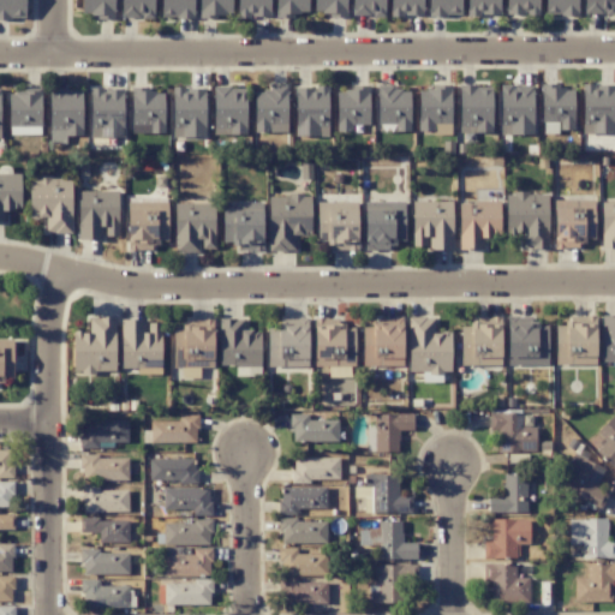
[(24,0),(0,0),(0,18),(24,19),(24,0)]
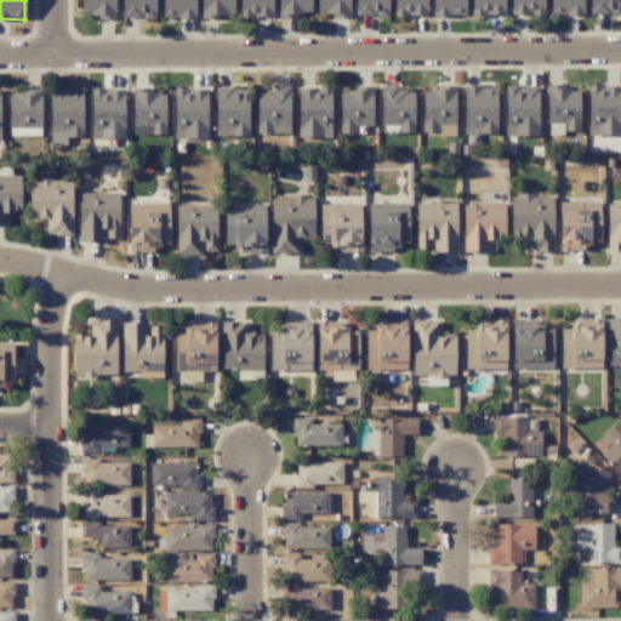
[(114,0),(81,0),(83,17),(115,16),(114,0)]
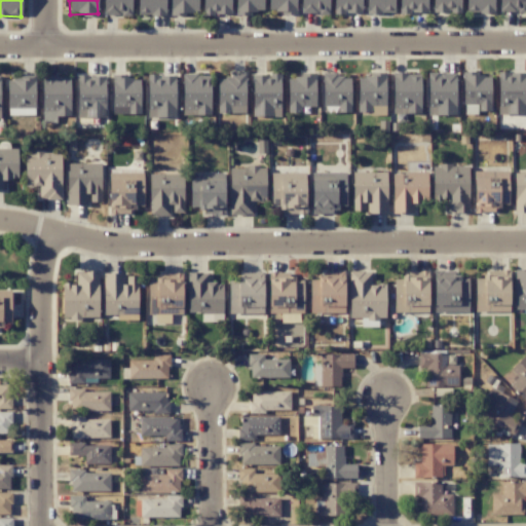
[(129,0),(118,0),(118,6),(125,6),(125,15),(130,15),(130,0),(129,0)]
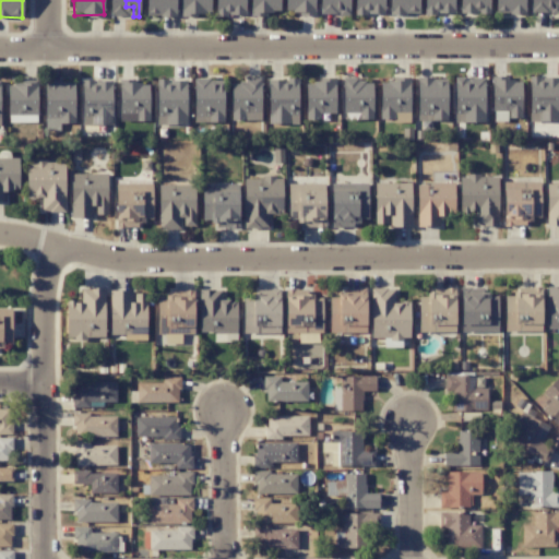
[(146,0),(146,16),(176,15),(175,0),(146,0)]
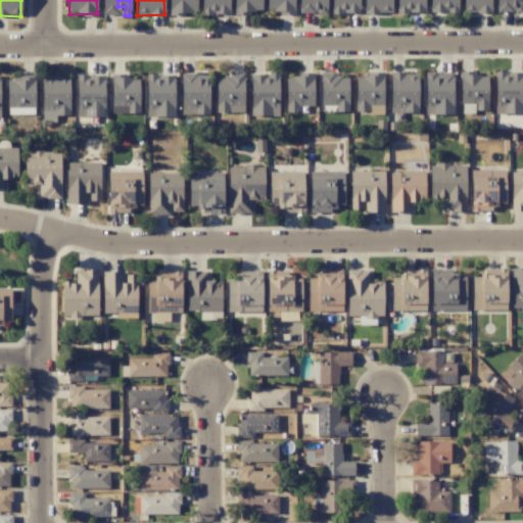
[(196,0),(170,0),(170,13),(196,13),(196,0)]
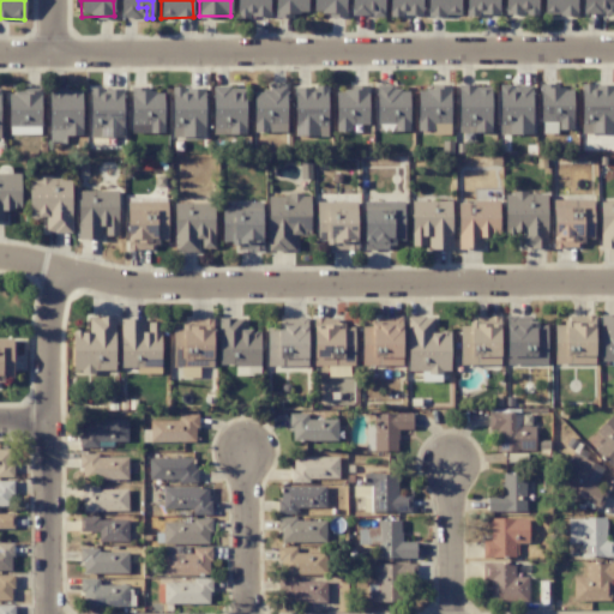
[(269,0),(238,0),(238,17),(269,16),(269,0)]
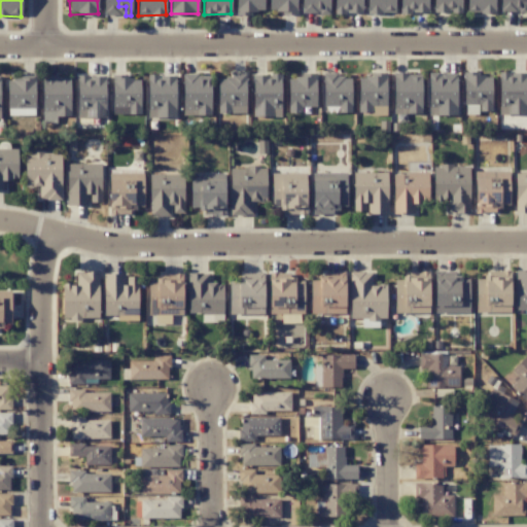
[(264,12),(264,0),(236,0),(237,12),(264,12)]
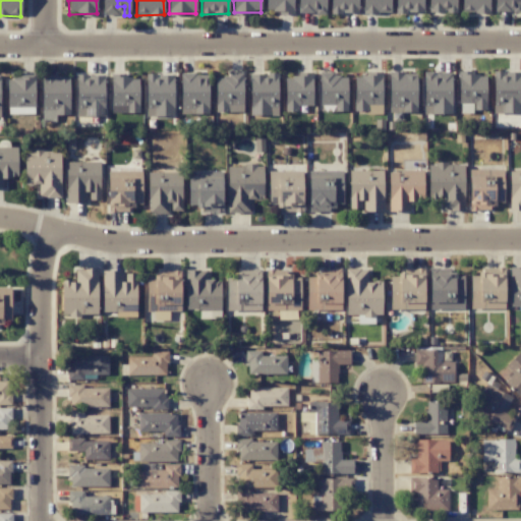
[(265,0),(266,11),(293,12),(292,0),(265,0)]
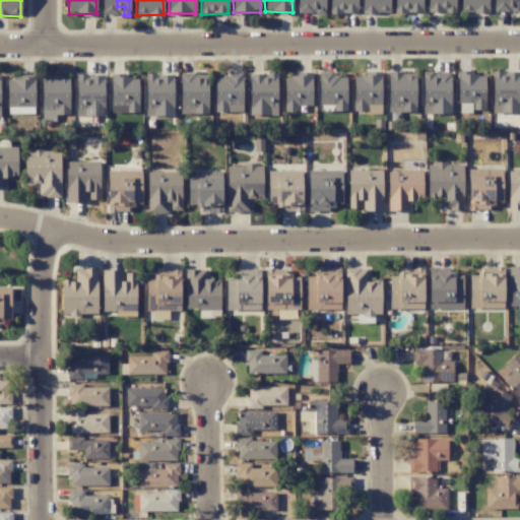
[(325,0),(297,0),(298,14),(326,13),(325,0)]
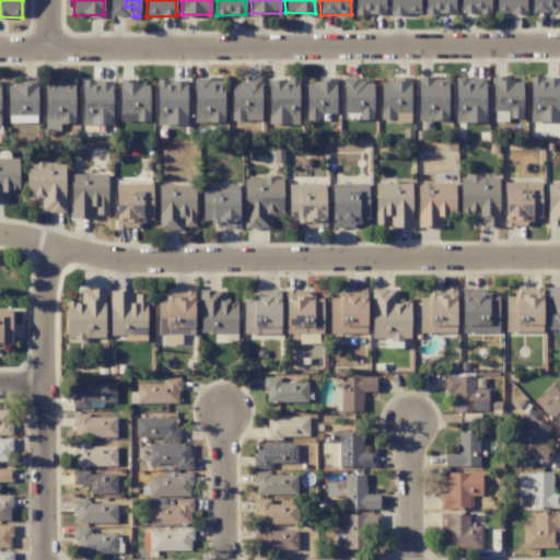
[(384,0),(354,0),(354,14),(384,14),(384,0)]
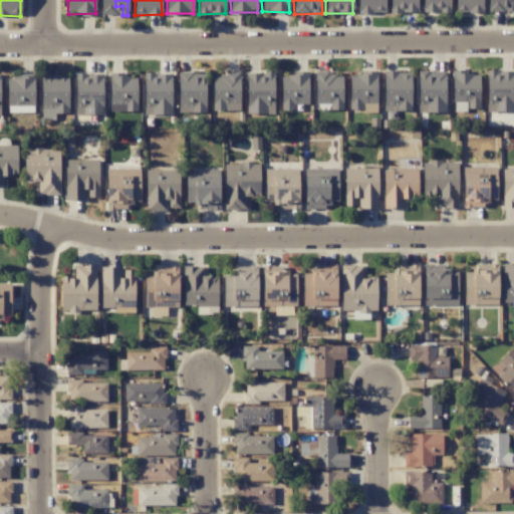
[(384,0),(357,0),(357,12),(384,13),(384,0)]
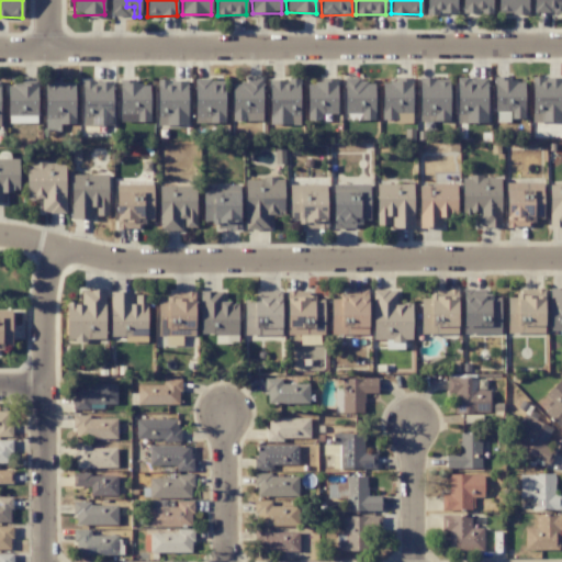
[(456,0),(426,0),(427,12),(457,12),(456,0)]
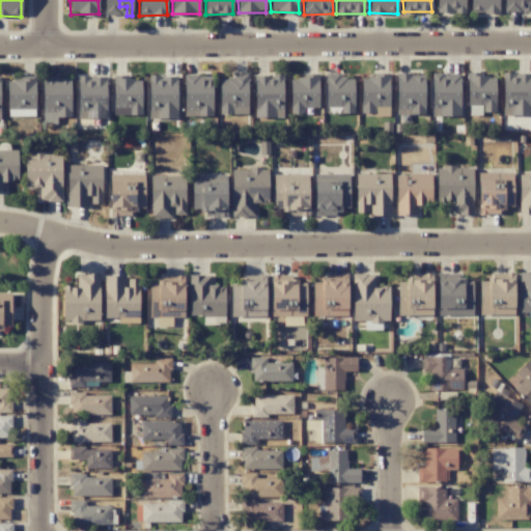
[(465,12),(464,0),(437,0),(437,12),(465,12)]
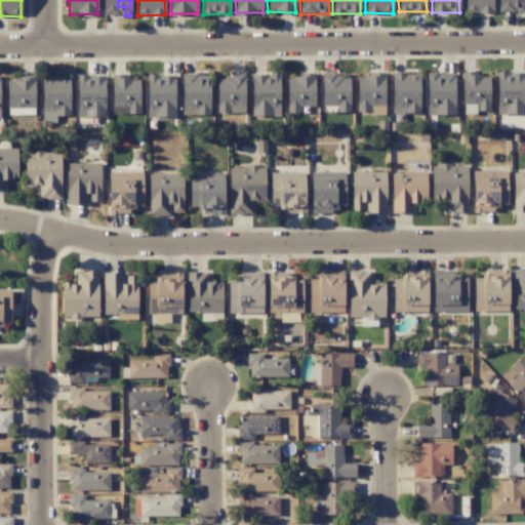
[(465,0),(465,11),(492,12),(492,0),(465,0)]
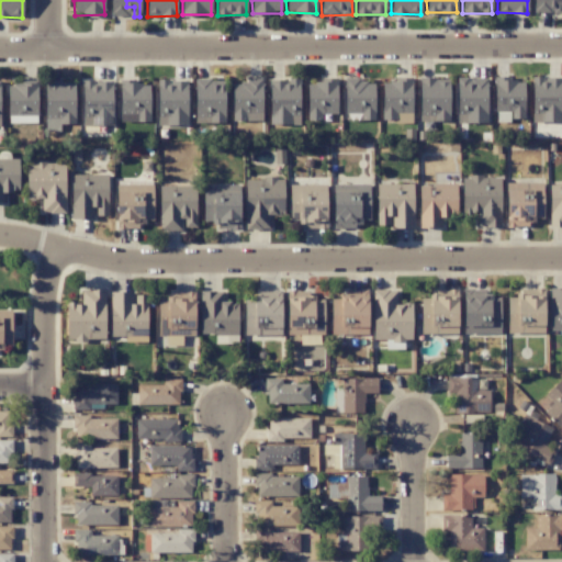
[(561,13),(561,0),(532,0),(532,12),(561,13)]
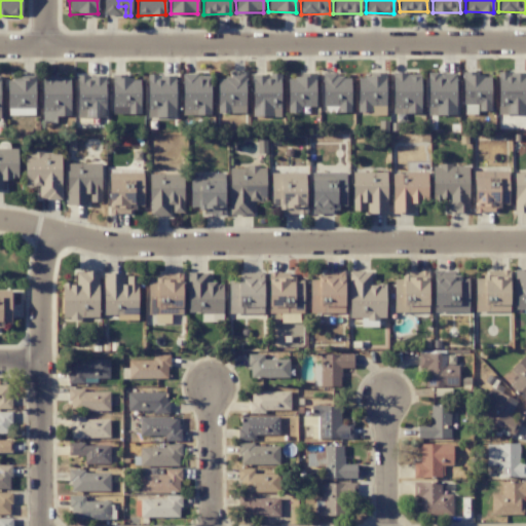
[(525,113),(525,72),(497,73),(498,115),(525,114),(525,113)]
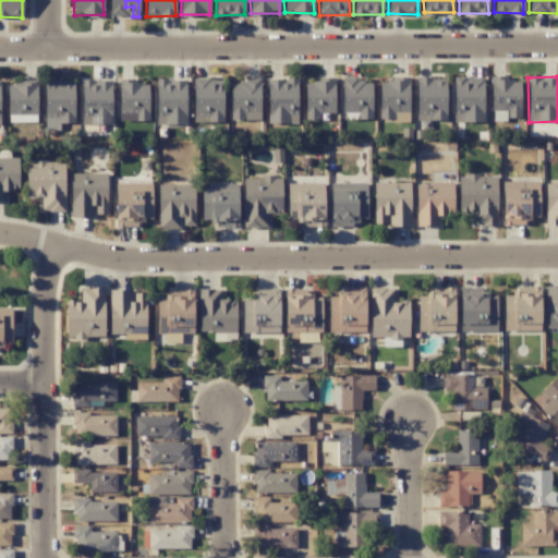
[(447,79),(416,77),(415,120),(446,121),(447,79)]
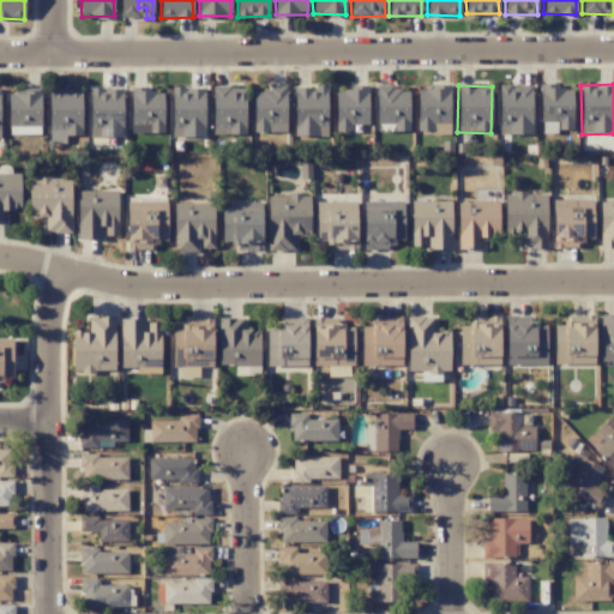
[(499,134),(533,134),(531,85),(498,86),(499,134)]
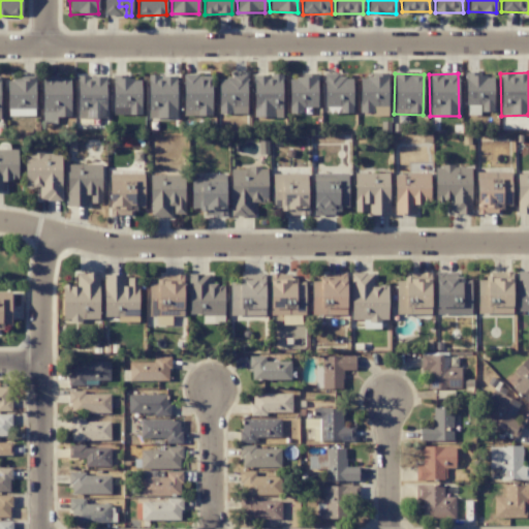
[(253,117),(281,118),(282,75),(254,74),(253,117)]
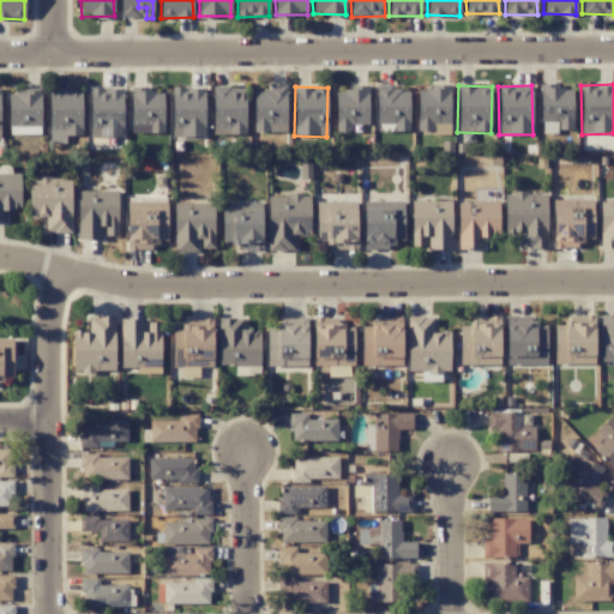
[(408,86),(375,88),(377,125),(393,125),(395,132),(409,132),(408,86)]
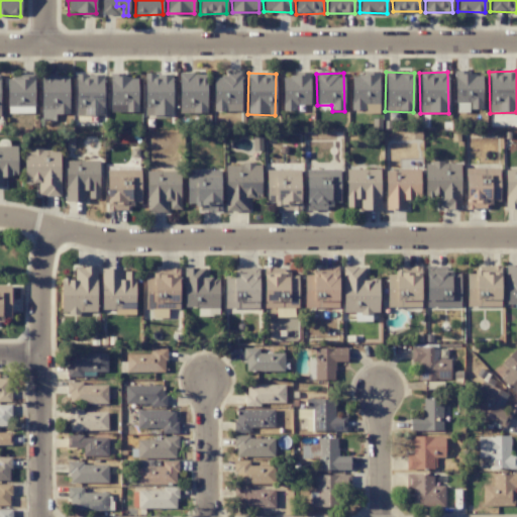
[(173,115),(172,74),(144,75),(145,116),(173,115)]
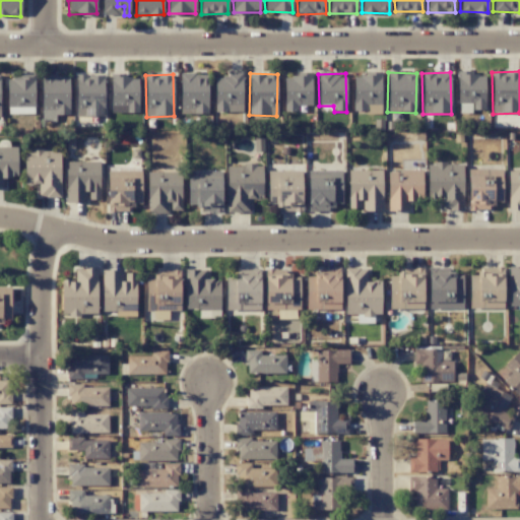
[(181,114),(208,114),(207,74),(180,74),(181,114)]
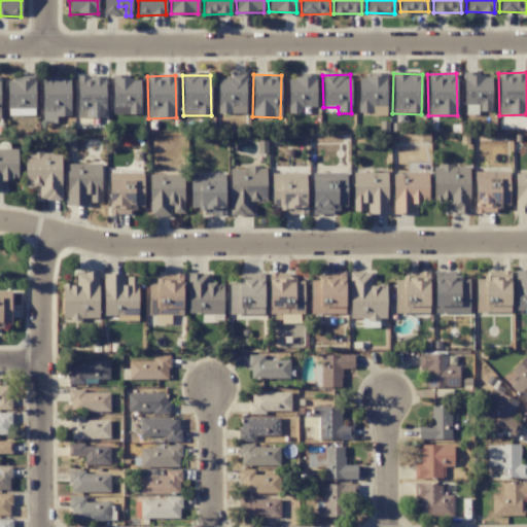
[(288,76),(288,112),(301,112),(301,107),(315,106),(315,75),(288,76)]
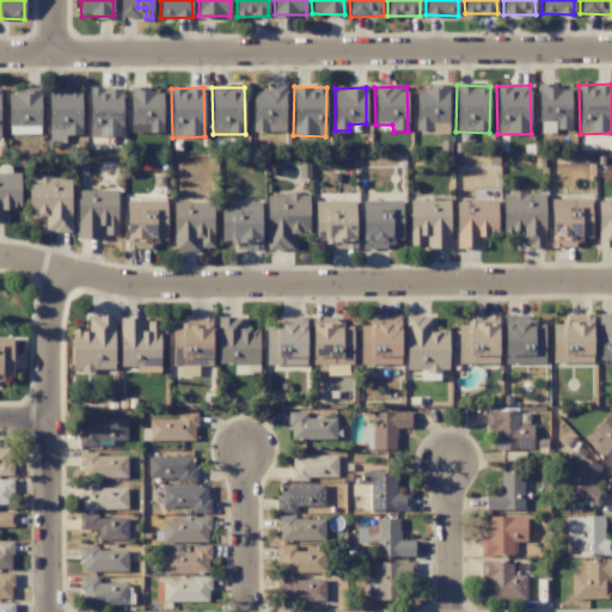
[(448,133),(447,87),(416,89),(416,134),(448,133)]
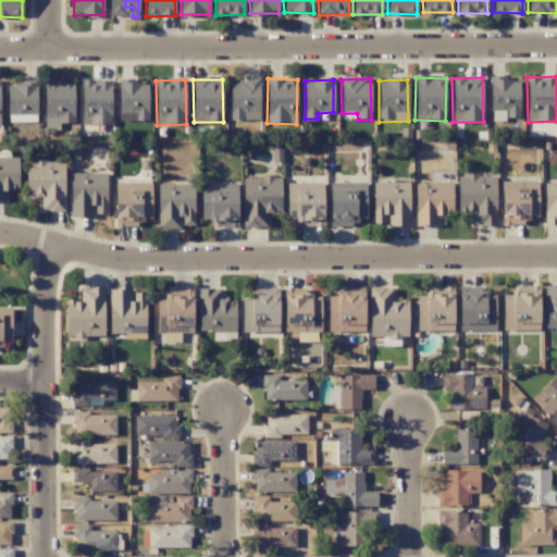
[(519,118),(520,79),(491,79),(491,111),(506,111),(506,118),(519,118)]
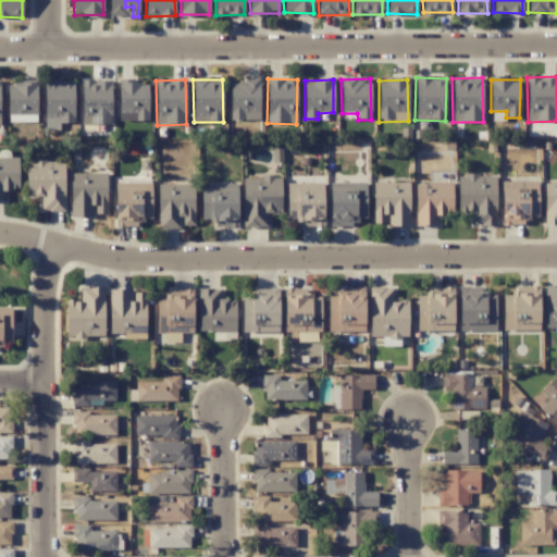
[(60,123),(74,123),(73,81),(45,82),(45,131),(60,131),(60,123)]
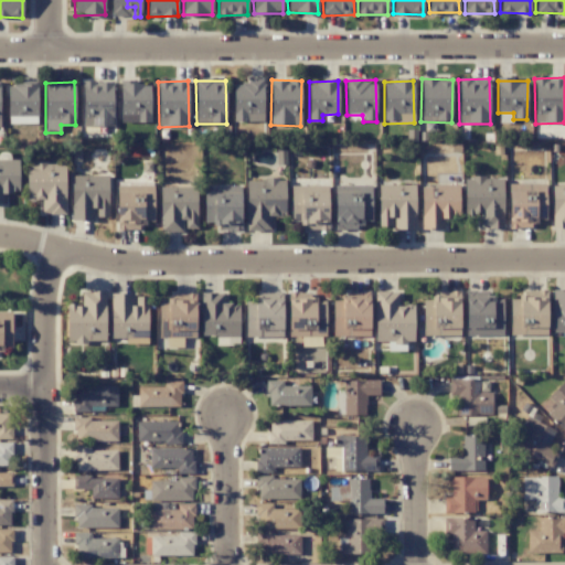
[(234,123),(264,121),(263,82),(233,82),(234,123)]
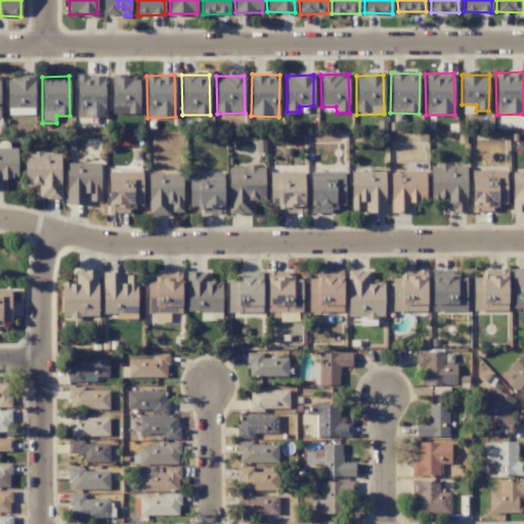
[(7,78),(8,110),(35,108),(34,77),(7,78)]
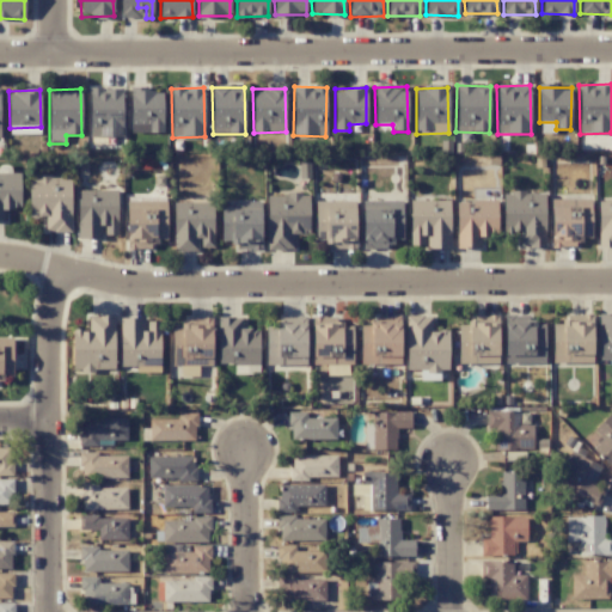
[(91,90),(91,104),(90,104),(90,111),(121,112),(122,92),(91,90)]
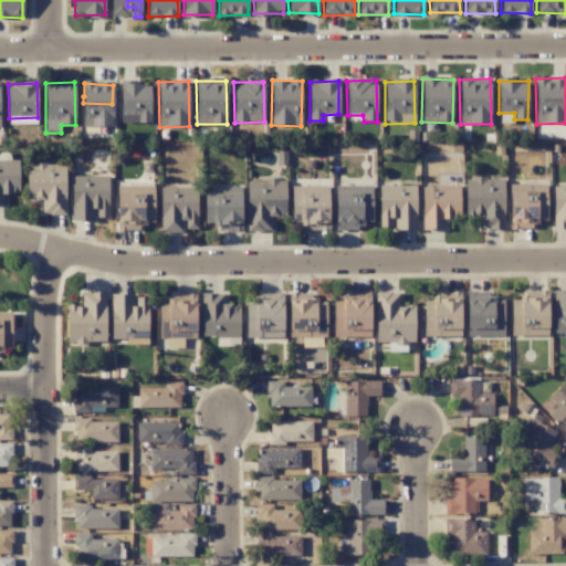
[(150,123),(150,85),(122,86),(122,123),(150,123)]
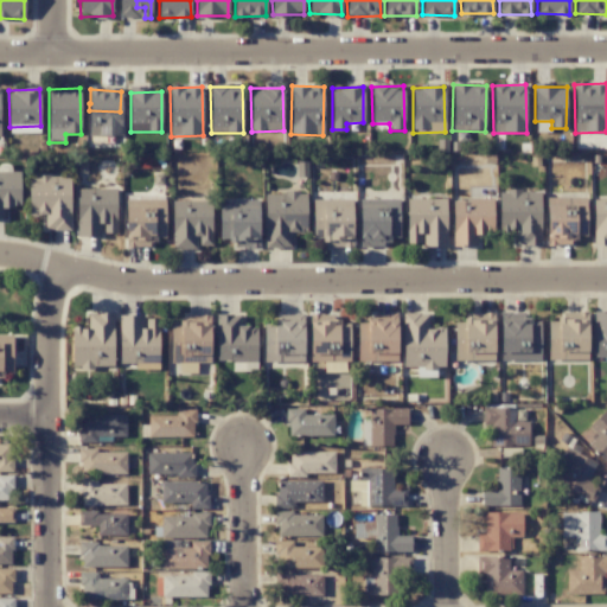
[(0,172),(0,218),(4,219),(4,208),(20,208),(19,172),(0,172)]
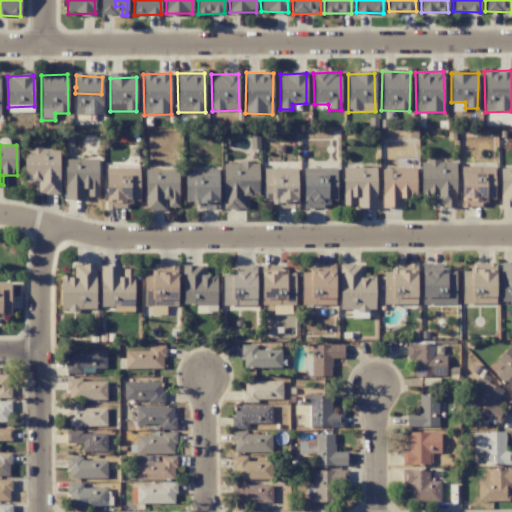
[(24,148),(25,182),(37,181),(38,194),(60,194),(58,147),(24,148)]
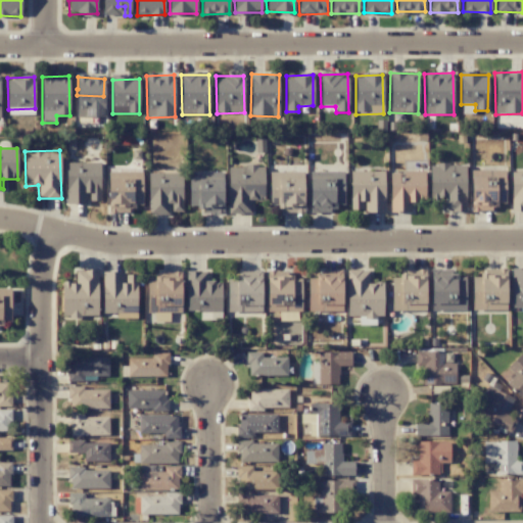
[(100,163),(66,162),(66,203),(88,204),(88,200),(99,201),(100,163)]
